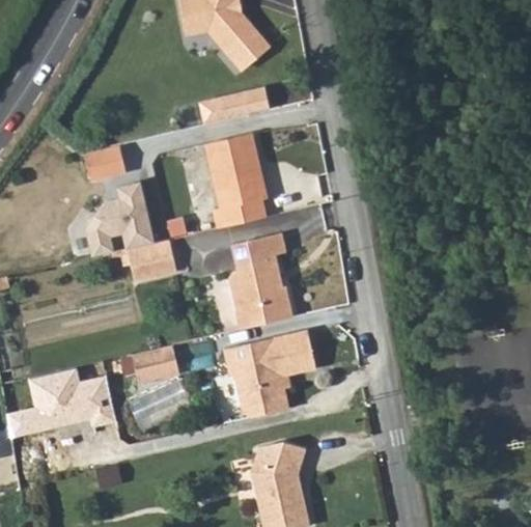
[(234,0),(178,0),(185,31),(210,28),(246,68),(270,48),(238,11),(234,0)]
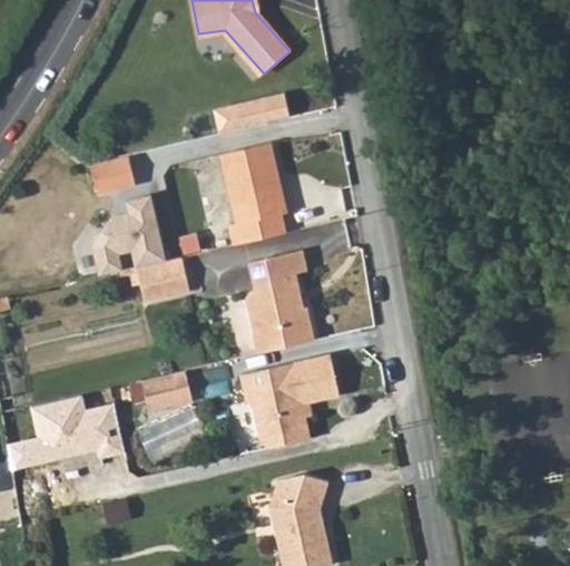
[(220,135),(291,118),(285,95),(215,111),(220,135)]
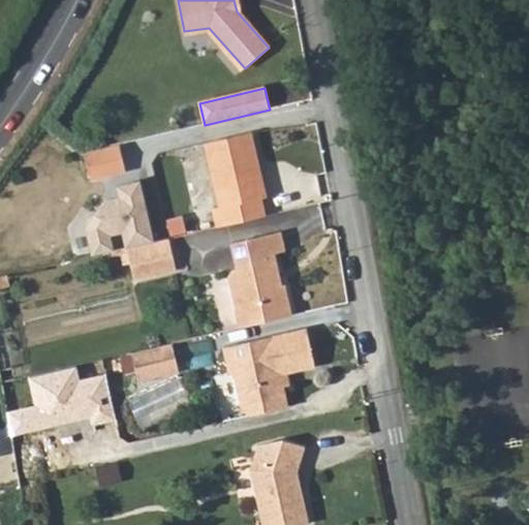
[(216,227),(266,216),(261,198),(267,197),(261,175),(256,176),(252,156),(256,154),(252,134),(205,146),(218,207),(212,209),(216,227)]
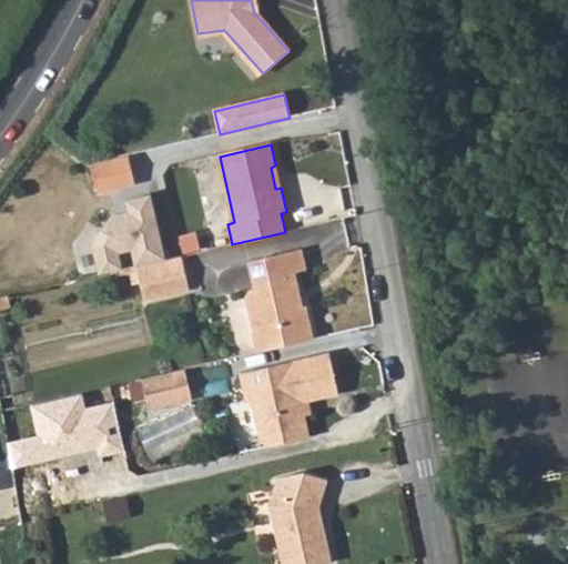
[(98,194),(135,185),(128,157),(90,165),(98,194)]
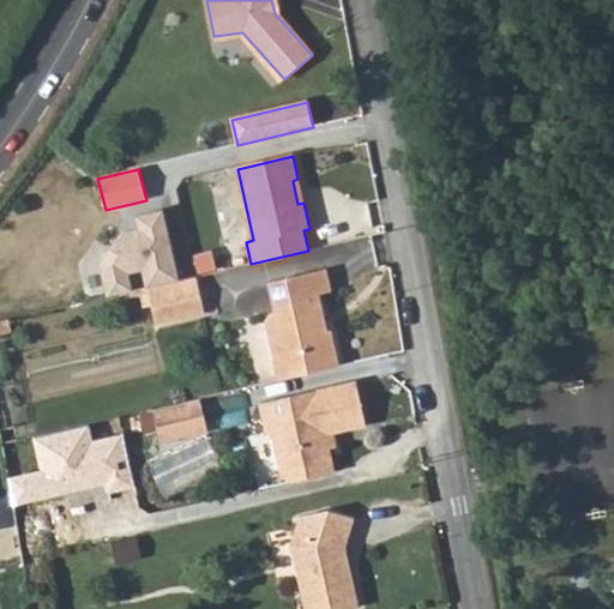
[(298,204),(304,203),(298,179),(293,181),(298,204)]
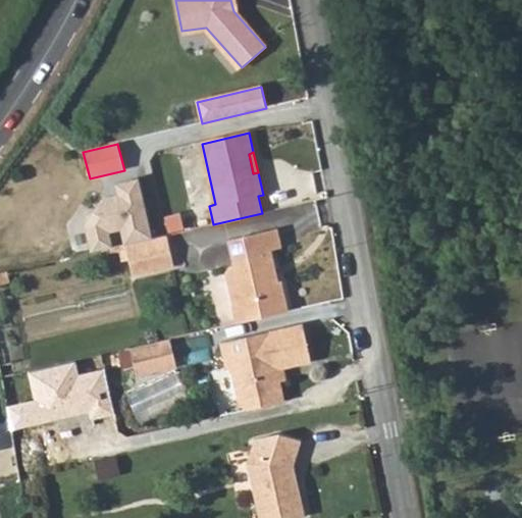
[(278,282),(276,269),(271,251),(281,248),(277,229),(228,241),(235,265),(230,266),(225,274),(237,323),(289,312),(281,281),(278,282)]
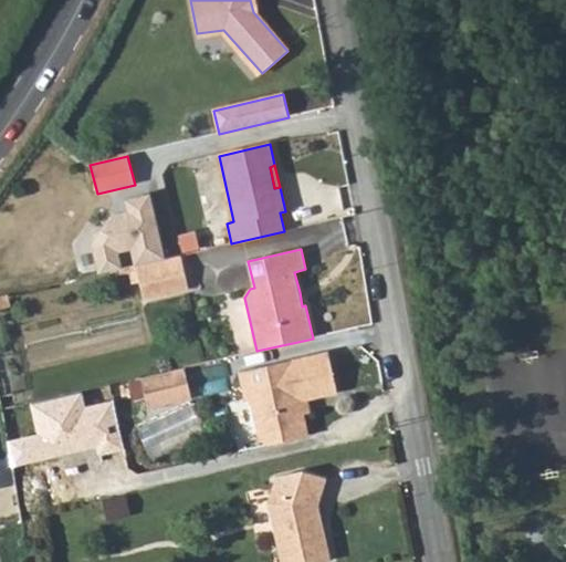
[(189,293),(220,294),(221,252),(190,251),(189,293)]
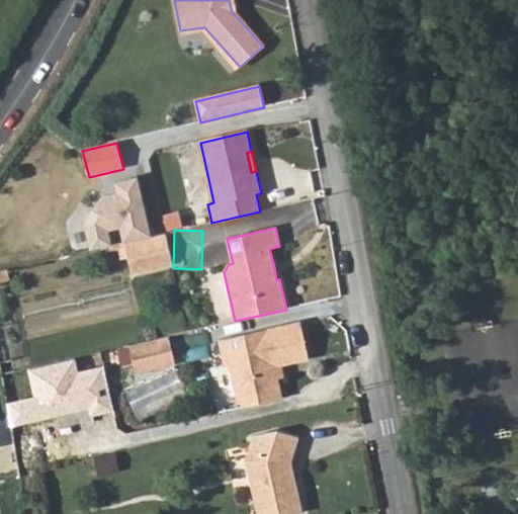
[(130,266),(171,257),(166,233),(124,243),(130,266)]
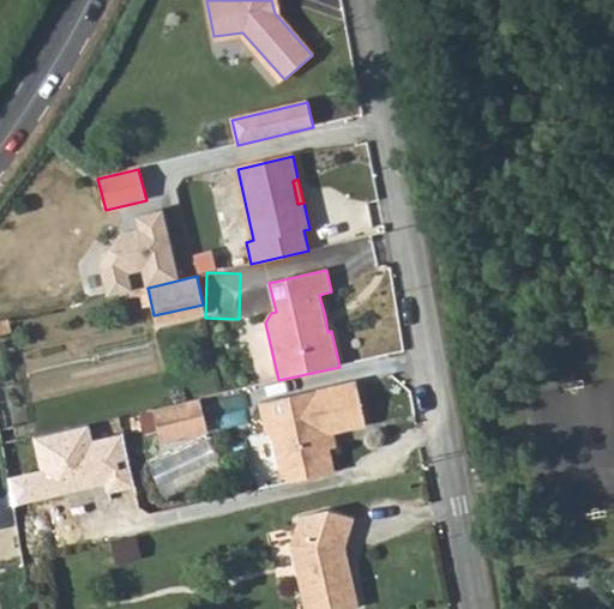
[(154,315),(156,324),(205,313),(203,305),(154,315)]
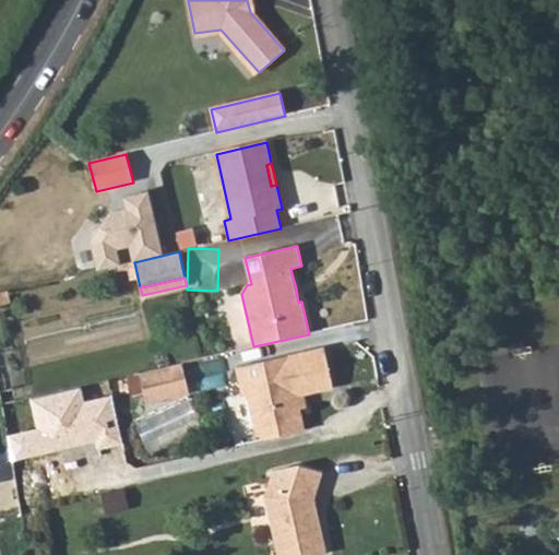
[(302,432),(297,411),(295,397),(301,396),(330,389),(321,349),(233,369),(239,394),(244,393),(253,435),(262,441),(302,432)]
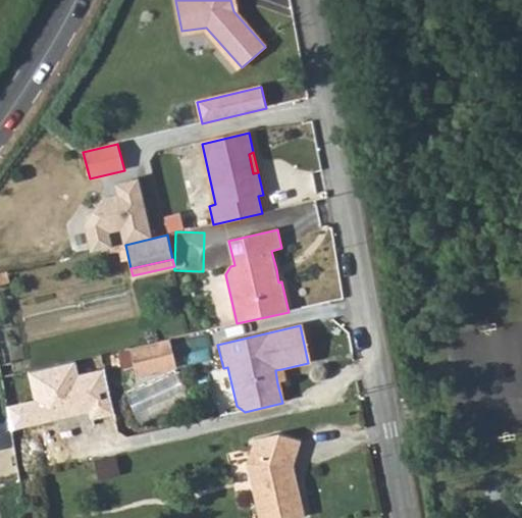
[(172,366),(167,340),(127,349),(134,375),(172,366)]
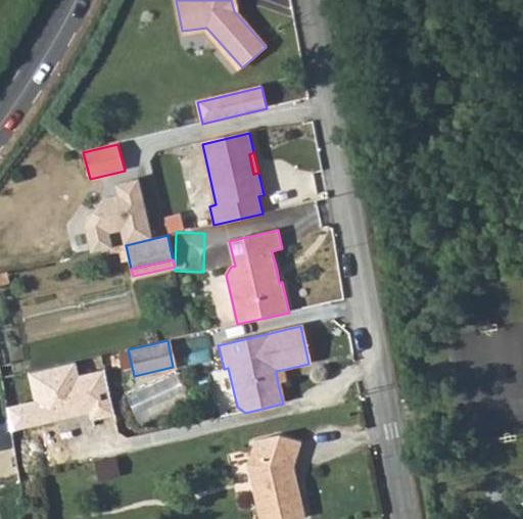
[(276,371),(278,384),(285,383),(282,370),(276,371)]
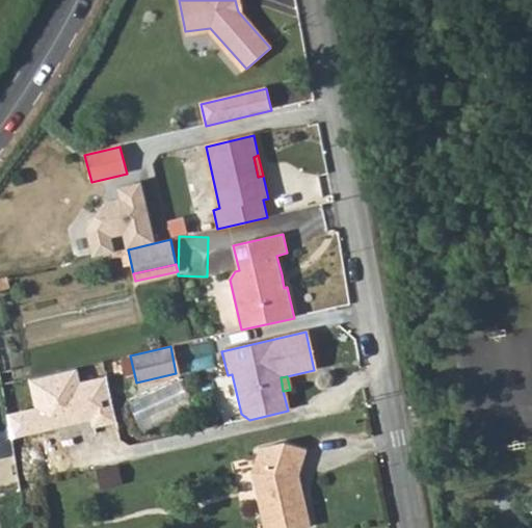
[(253,482),(262,527),(309,527),(302,494),(297,495),(296,484),(314,456),(295,444),(270,449),(253,482)]
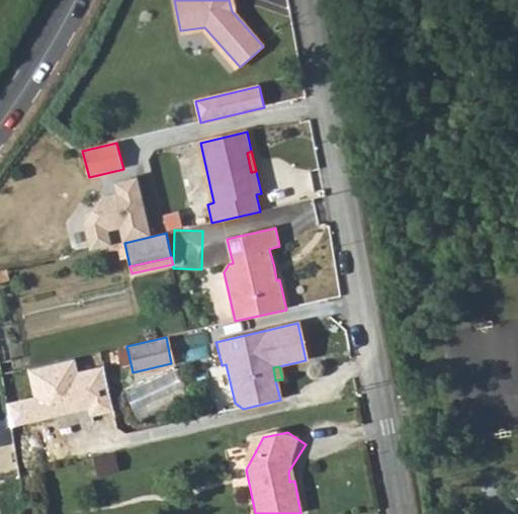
[(117,475),(112,456),(94,460),(98,479),(117,475)]
